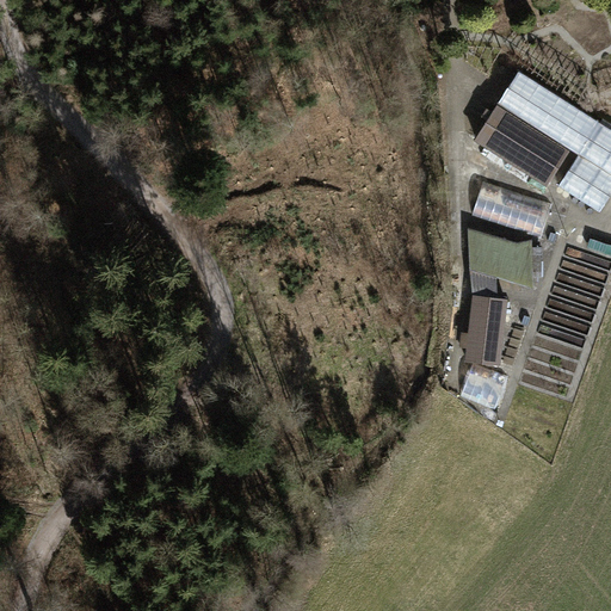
[(610,130),(518,72),(498,103),(579,154),(559,185),(600,211),(610,193),(610,130)]
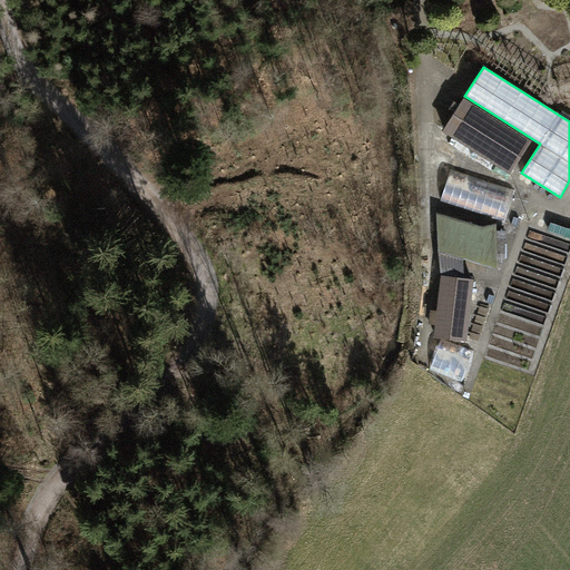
[(523,138),(463,99),(444,129),(504,167),(523,138)]
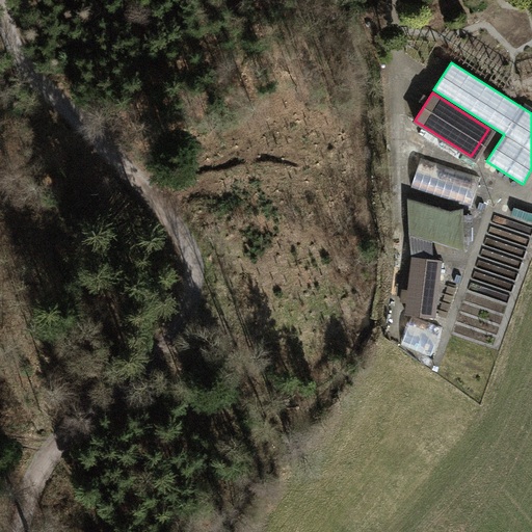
[(480,179),(421,160),(411,187),(472,207),(480,179)]
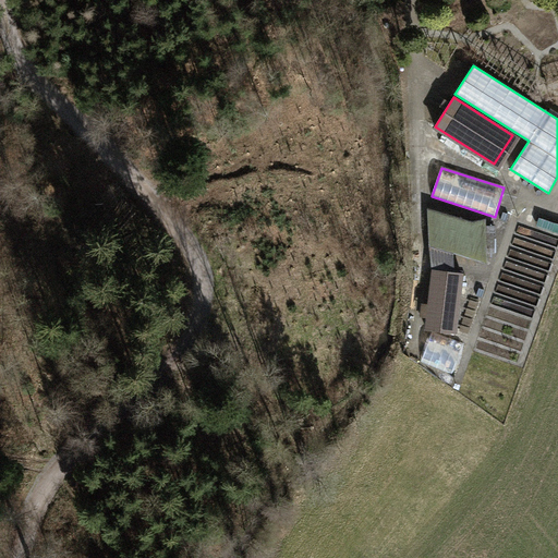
[(472,225),(428,211),(429,235),(431,237),(451,242),(486,252),(484,221),(472,225)]
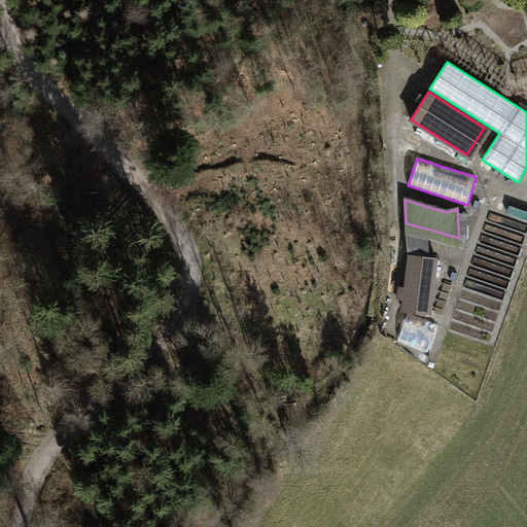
[(409,255),(410,256),(428,258),(426,229),(407,223),(409,255)]
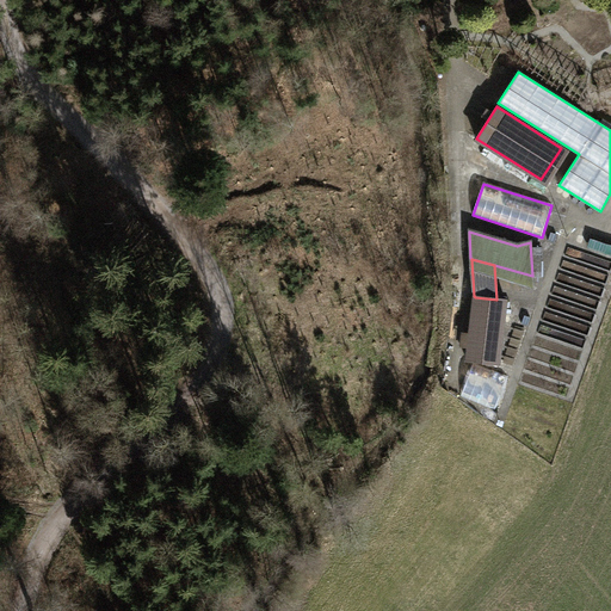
[(497,300),(475,297),(468,360),(498,364),(506,301),(497,300)]
